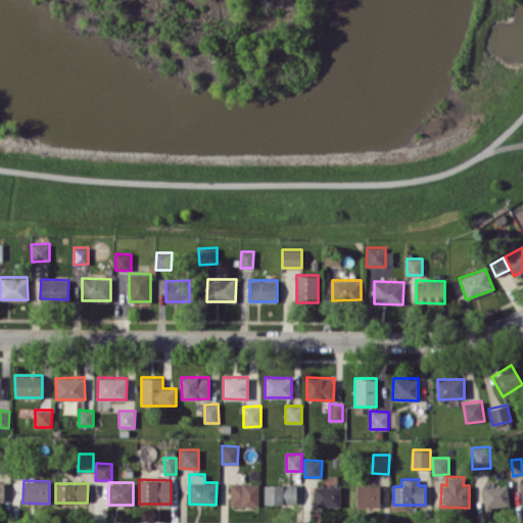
[(230,505),(258,506),(258,483),(231,483),(230,505)]
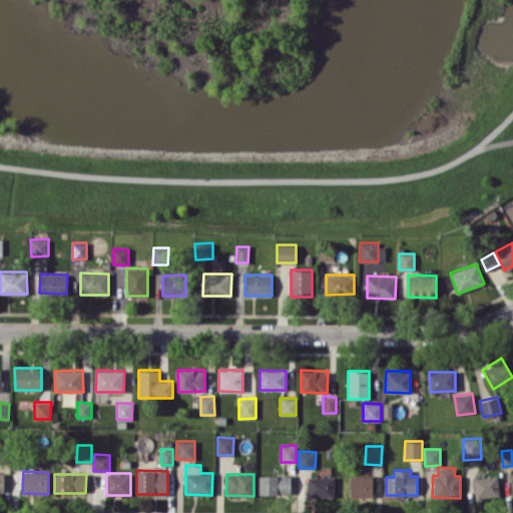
[(259,494),(290,494),(291,475),(260,475),(259,494)]
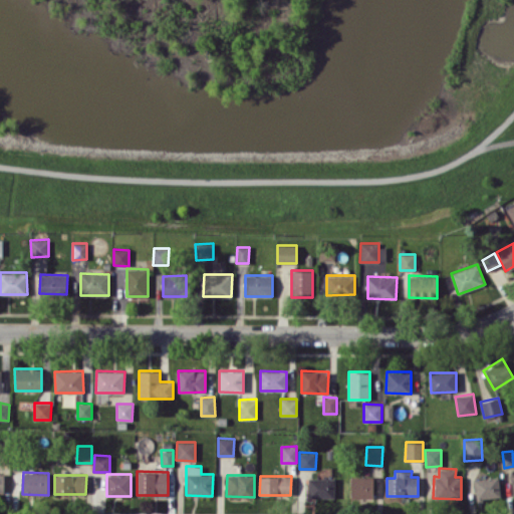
[(372,498),(372,476),(350,477),(350,498),(372,498)]
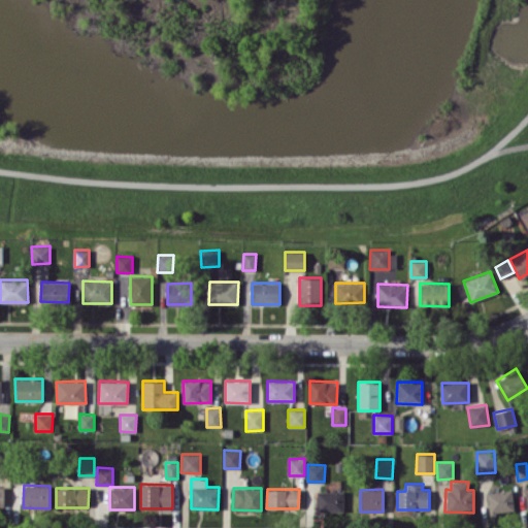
[(489,514),(515,510),(512,490),(487,492),(489,514)]
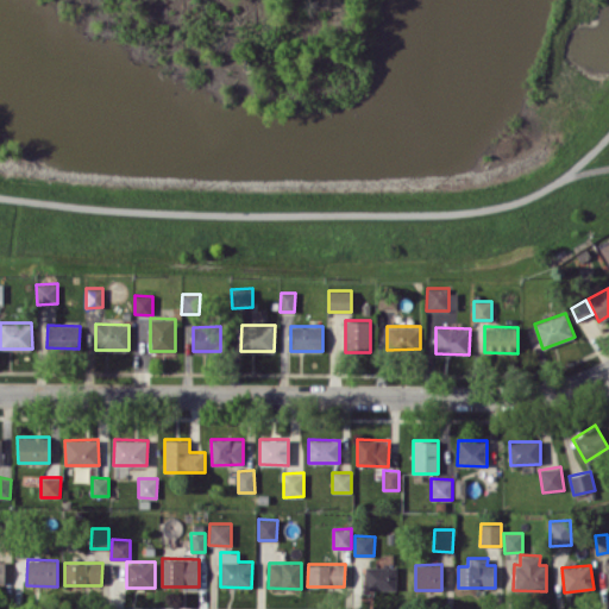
[(396,566),(364,566),(365,590),(396,590),(396,566)]
